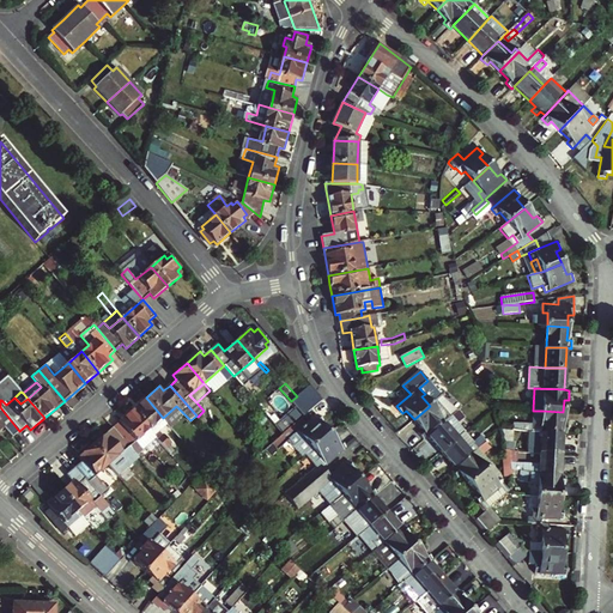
[(163,418),(146,398),(133,410),(150,430),(163,418)]
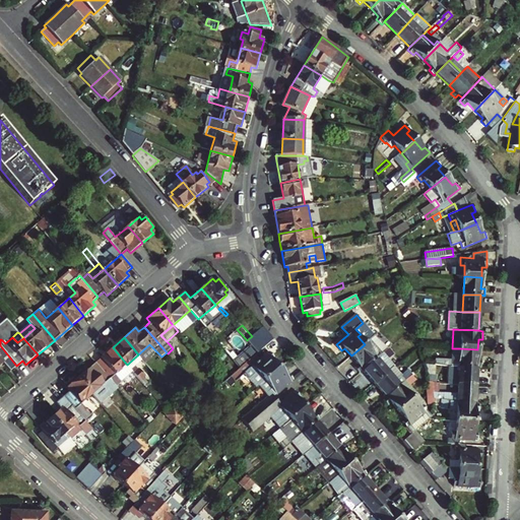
[(364,370),(376,359),(365,344),(351,355),(359,365),(354,368),(360,373),(364,370)]
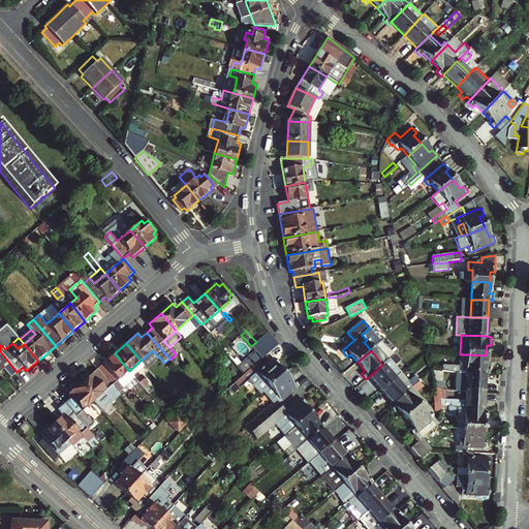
[(10,377),(17,372),(0,351),(0,372),(4,369),(10,377)]
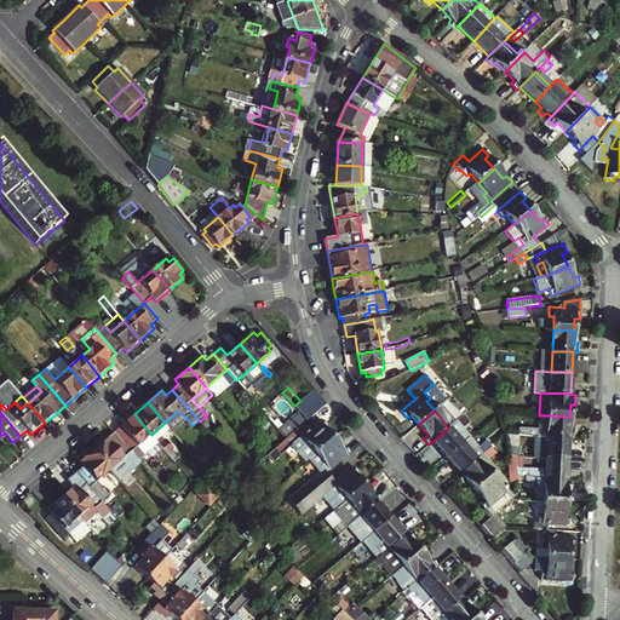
[(290,434),(304,419),(297,412),(282,428),(290,434)]
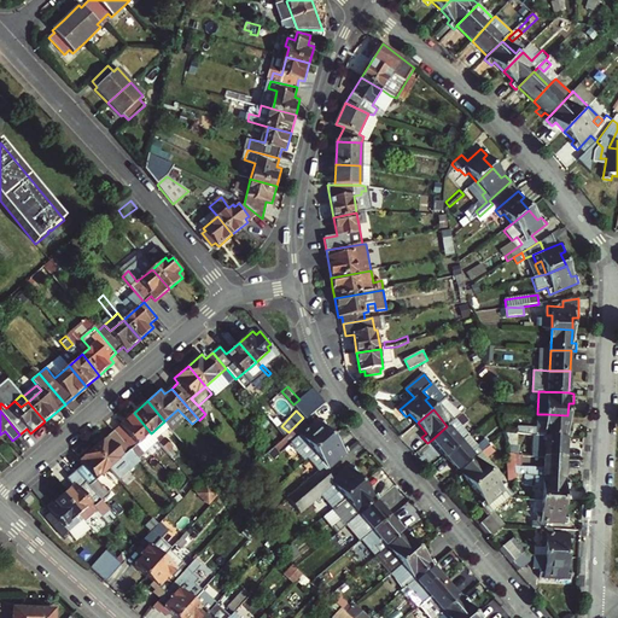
[(134,413),(112,431),(130,452),(151,433),(134,413)]
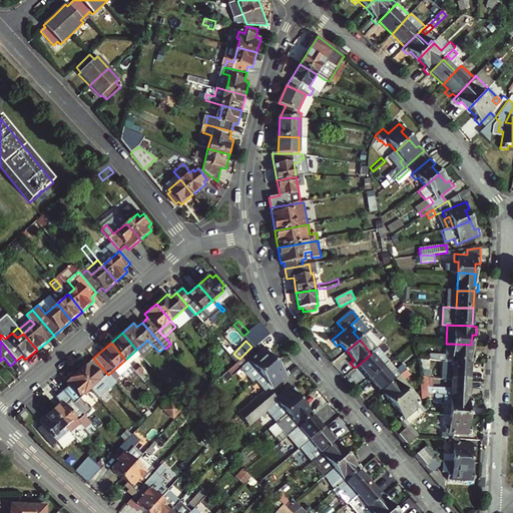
[(454,344),(453,362),(471,363),(475,363),(475,356),(471,356),(471,345),(454,344)]
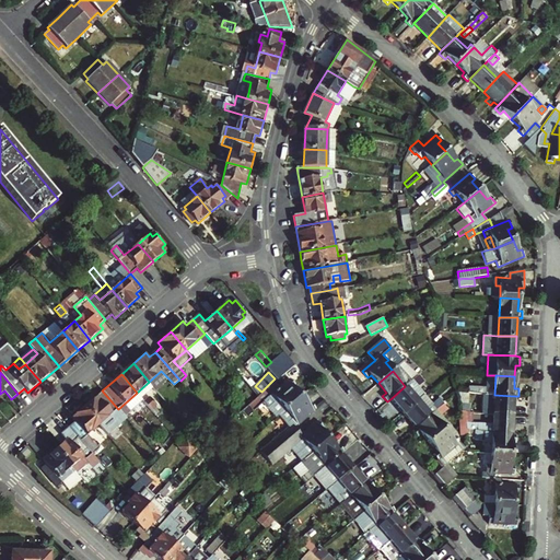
[(417,376),(405,386),(392,398),(404,412),(418,400),(424,394),(418,386),(422,383),(417,376)]
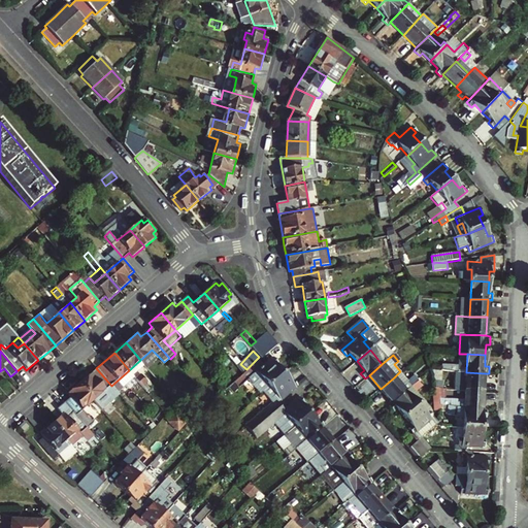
[(261,367),(257,362),(243,373),(234,382),(238,387),(248,378),(254,386),(262,378),(269,387),(283,374),(275,366),(279,363),(273,357),(261,367)]
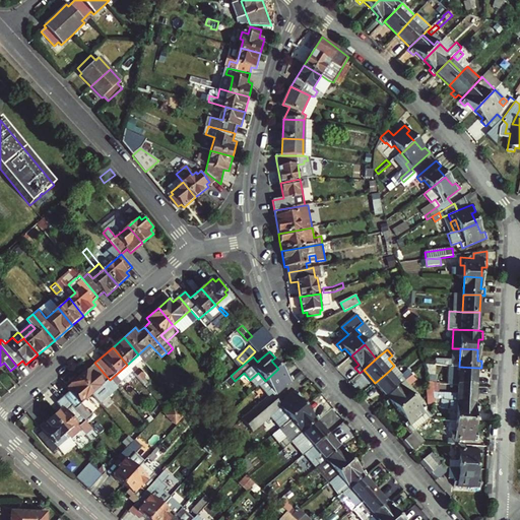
[(92,394),(110,380),(94,363),(77,377),(92,394)]
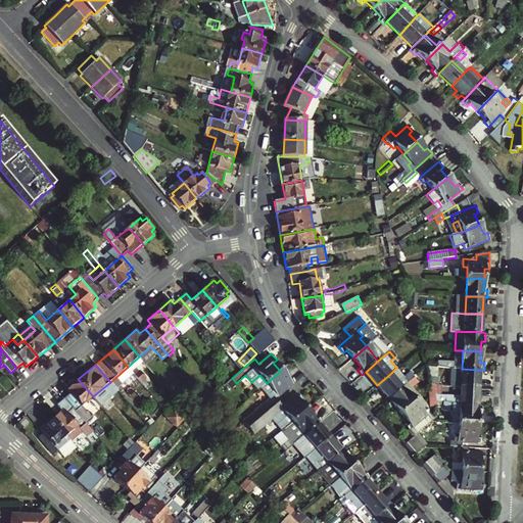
[(480,370),(462,369),(462,387),(479,388),(480,370)]
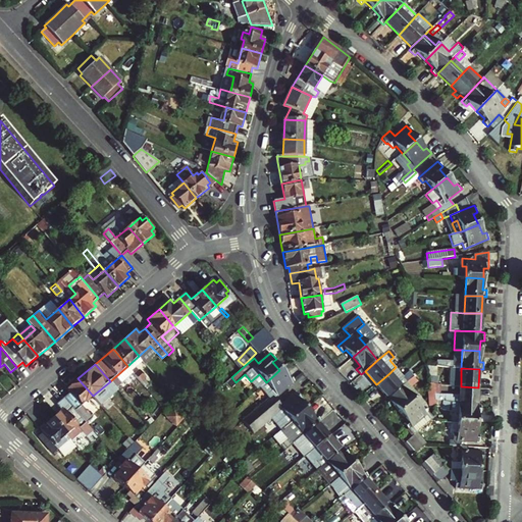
[(135,374),(131,369),(124,374),(128,379),(131,377),(135,374)]
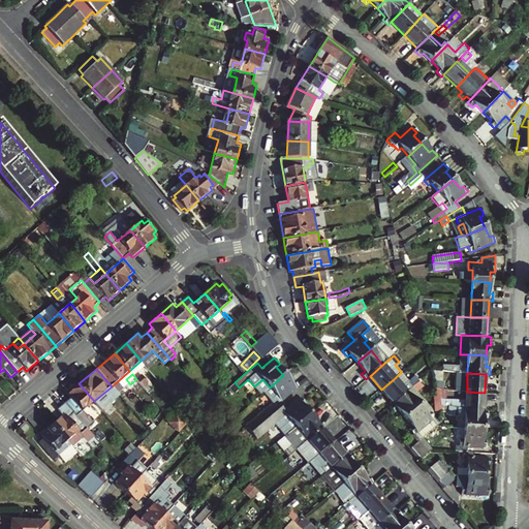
[(143,374),(136,379),(143,386),(146,383),(149,381),(143,374)]
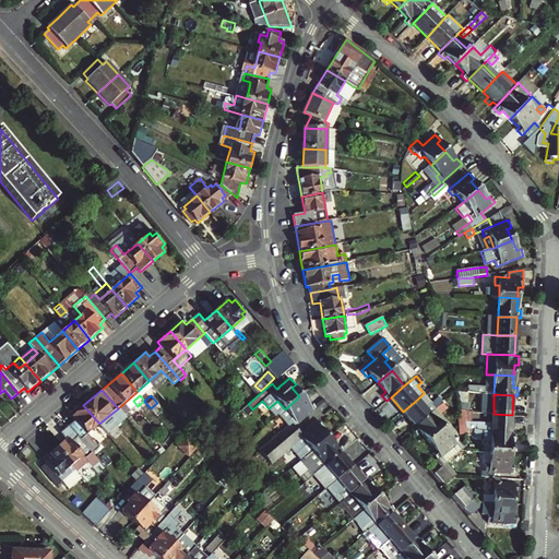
[(306,405),(299,396),(285,409),(278,415),(288,427),(287,428),(289,431),(294,426),(316,408),(310,402),(306,405)]
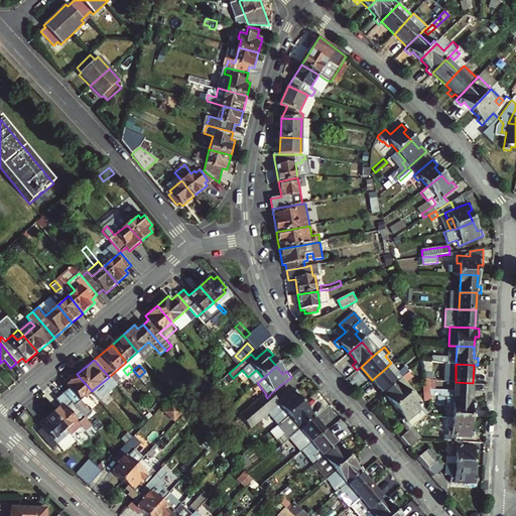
[(385,369),(372,380),(384,394),(397,383),(402,378),(409,372),(408,371),(405,367),(392,378),(385,369)]
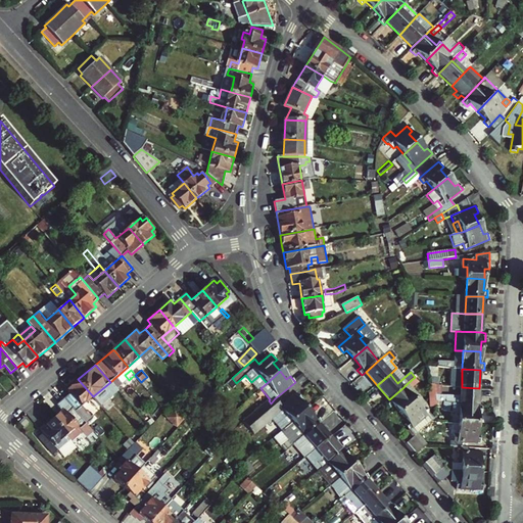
[(141,382),(135,375),(131,378),(140,388),(144,385),(141,382)]
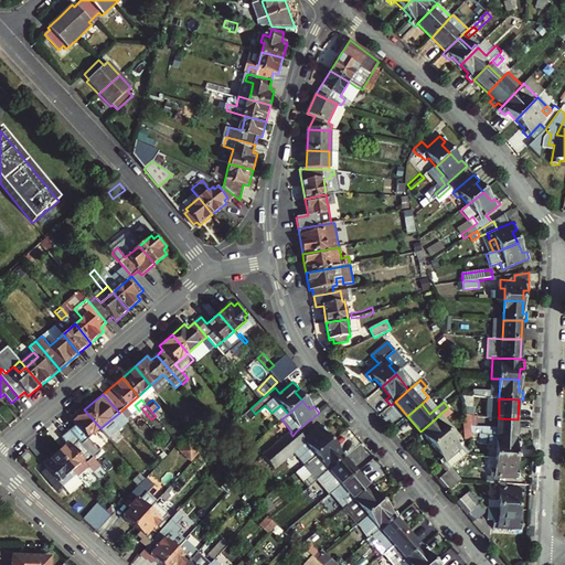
[(448,407),(440,414),(445,418),(452,413),(448,407)]
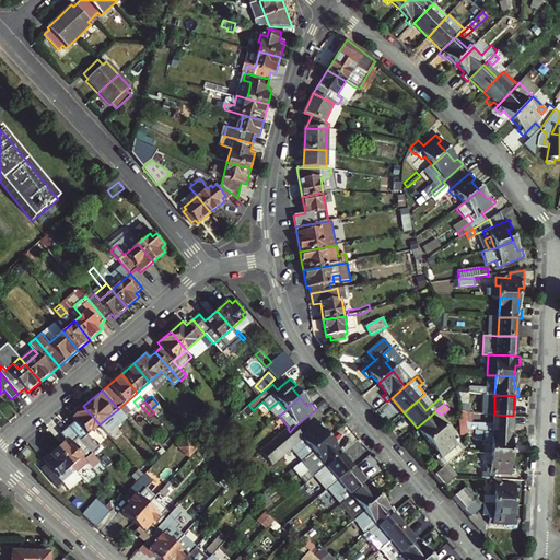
[(74,421),(70,428),(78,436),(92,454),(98,448),(88,435),(100,424),(83,406),(71,417),(74,421)]
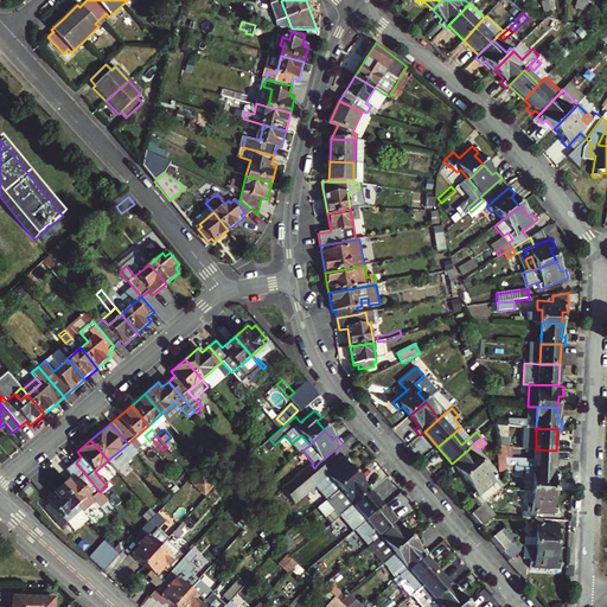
[(555,472),(556,451),(536,449),(535,472),(555,472)]
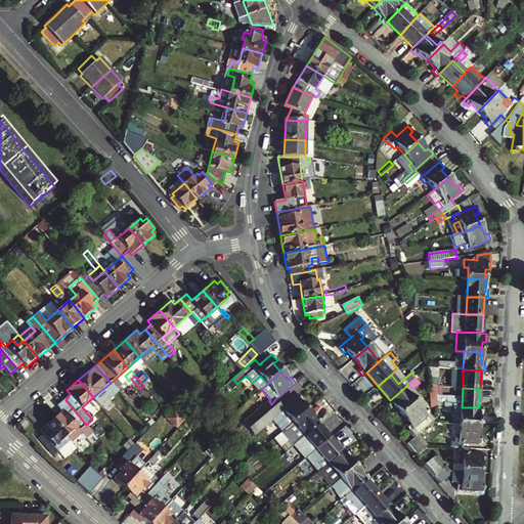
[(403,389),(390,400),(386,403),(391,408),(395,405),(401,413),(415,402),(408,395),(405,392),(403,389)]
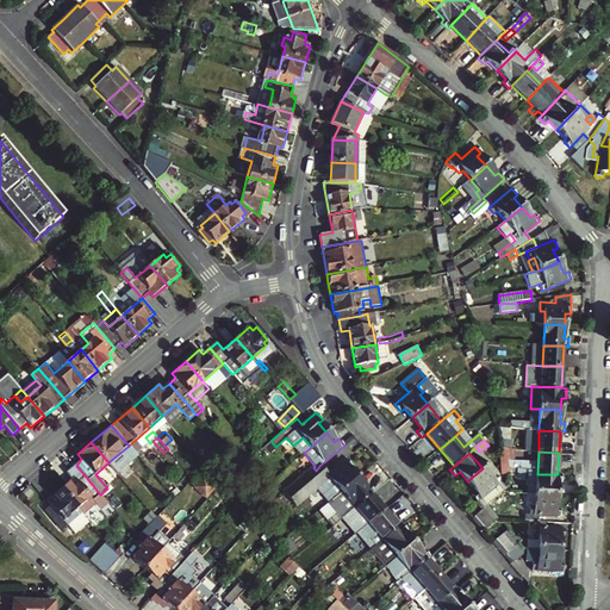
[(316,471),(313,467),(284,492),(297,508),(324,484),(335,496),(356,478),(348,468),(352,466),(347,459),(329,474),(321,465),(316,471)]
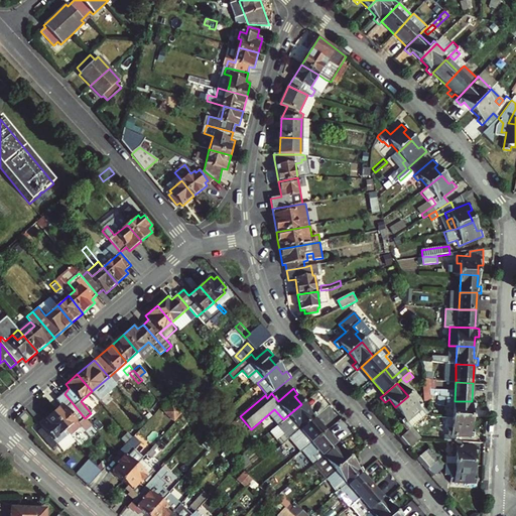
[(65,394),(56,400),(60,405),(66,407),(72,402),(65,394)]
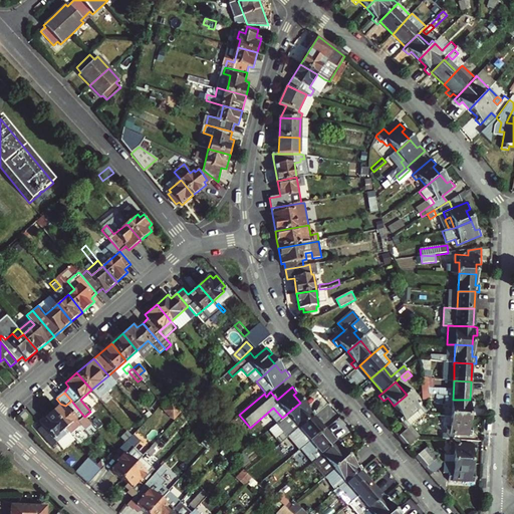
[(414,403),(407,395),(394,406),(402,415),(398,418),(408,429),(410,427),(428,412),(418,400),(414,403)]
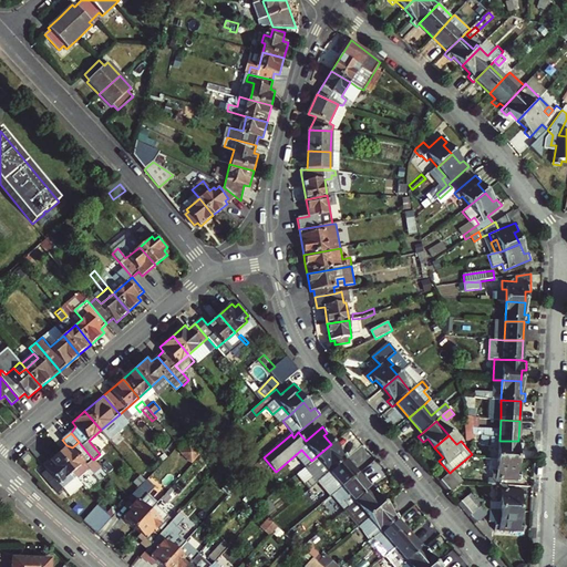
[(518,441),(500,441),(498,460),(517,461),(518,450),(523,450),(523,441),(518,441)]
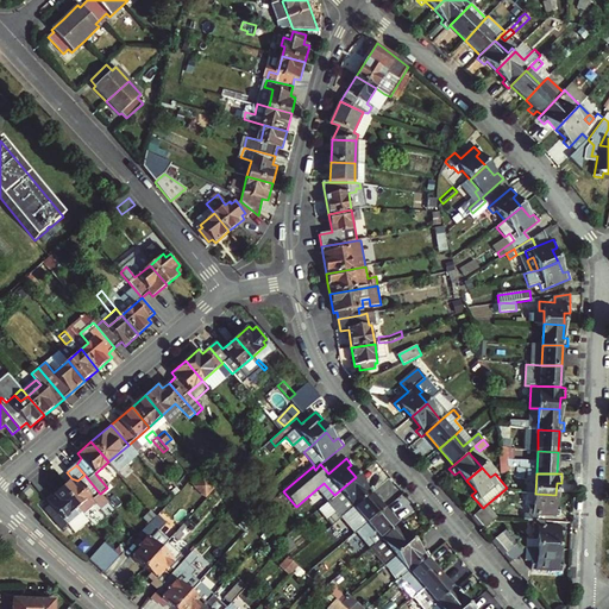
[(71,478),(61,488),(81,512),(83,514),(96,503),(101,509),(108,503),(100,494),(85,475),(77,481),(71,478)]
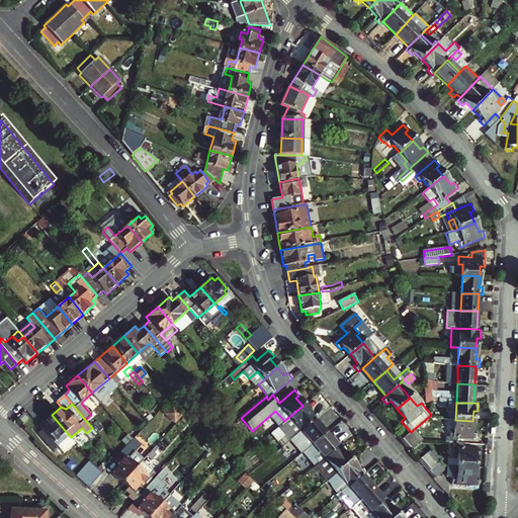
[(168,404),(162,411),(175,422),(182,415),(173,407),(172,408),(168,404)]
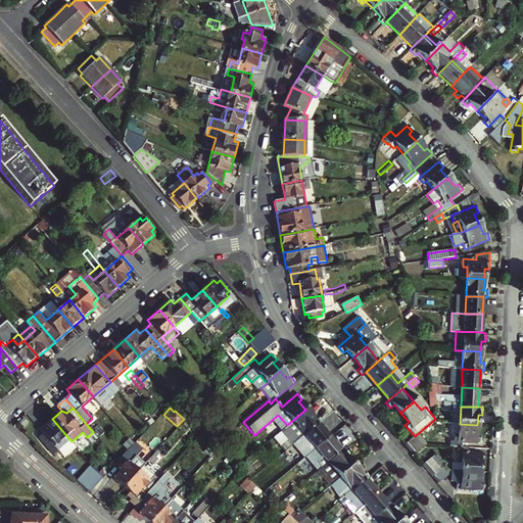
[(300,438),(304,435),(318,424),(321,421),(316,415),(313,418),(305,410),(287,425),(295,435),(282,446),(286,450),(294,444),(300,438)]
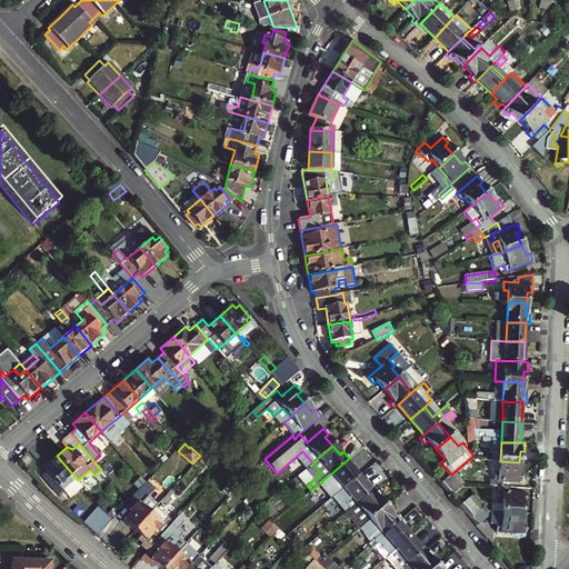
[(58,493),(76,478),(57,456),(43,467),(47,471),(42,475),(58,493)]
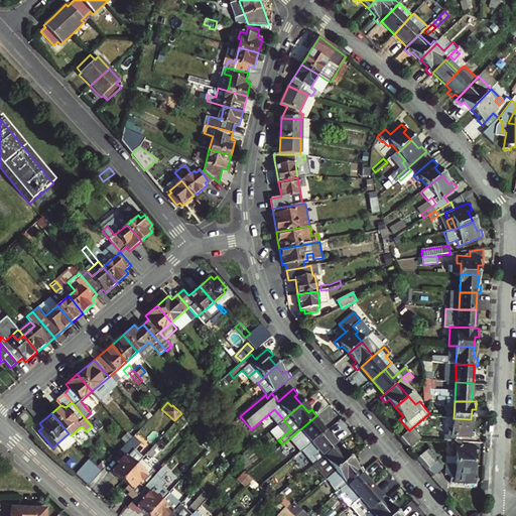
[(454,418),(444,417),(429,416),(428,422),(441,423),(440,440),(446,440),(453,440),(453,436),(474,437),(475,429),(471,429),(471,419),(454,418)]
